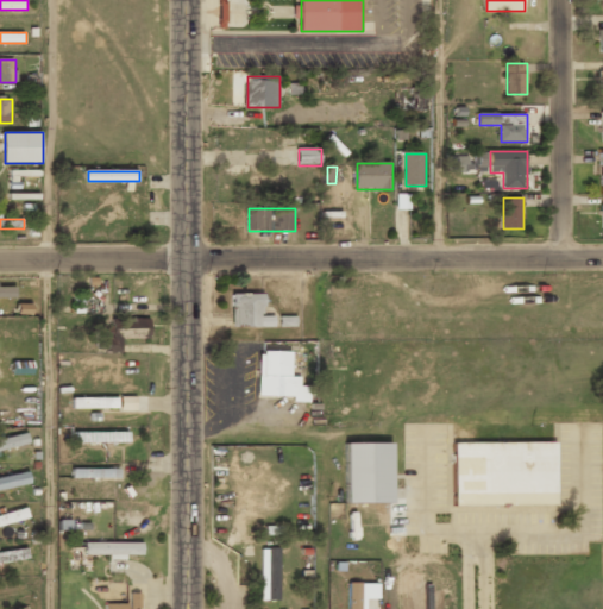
[(0,286),(0,296),(18,297),(18,287),(0,286)]
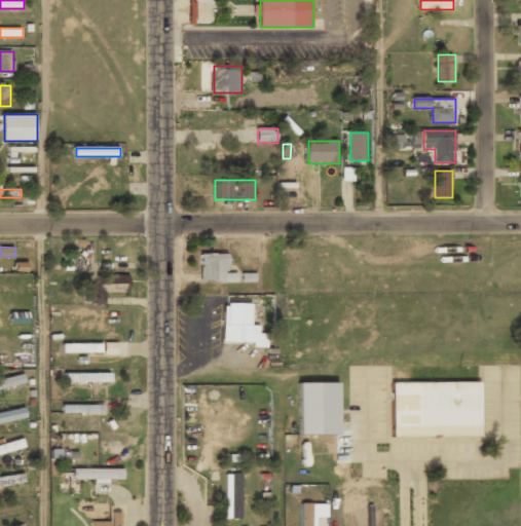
[(229,254),(203,254),(203,283),(237,283),(237,272),(229,272),(229,254)]
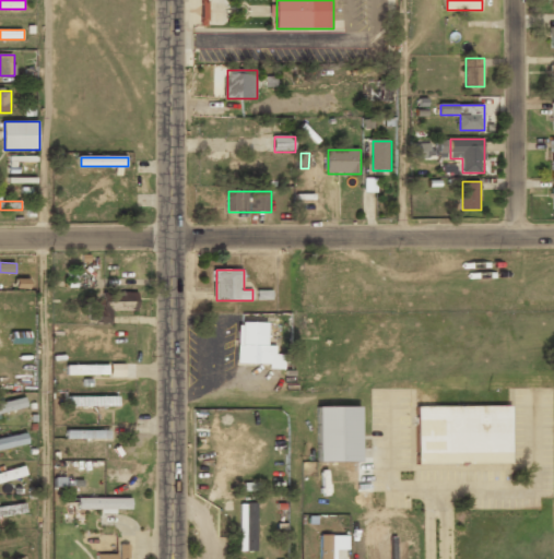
[(115,322),(115,310),(139,310),(139,293),(94,293),(94,322),(115,322)]
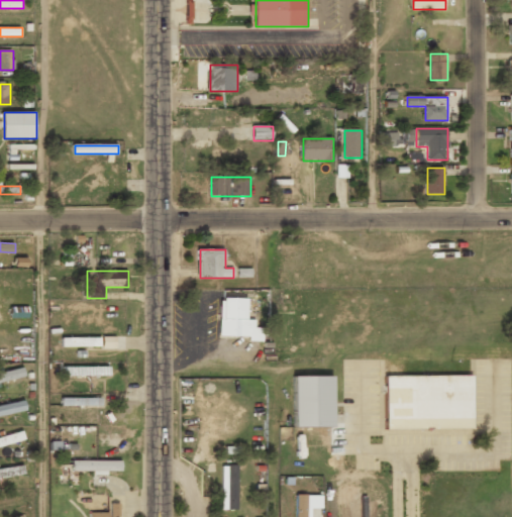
[(222,299),(222,338),(265,338),(265,328),(257,328),(257,320),(248,320),(248,299),(222,299)]
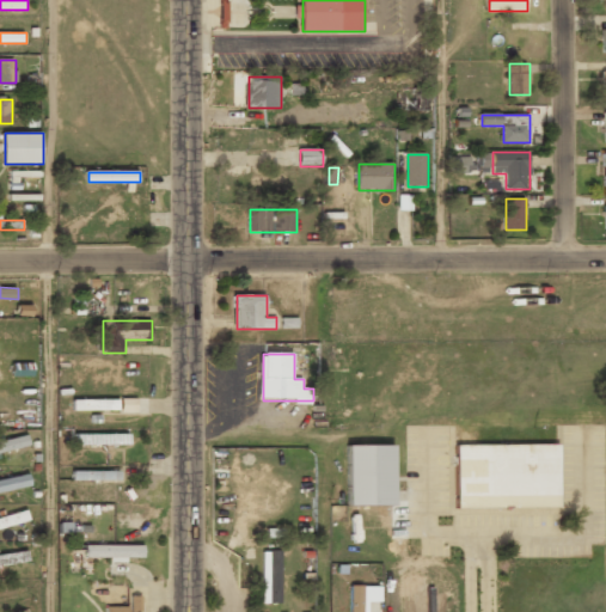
[(36,363),(14,363),(14,377),(36,377),(36,363)]
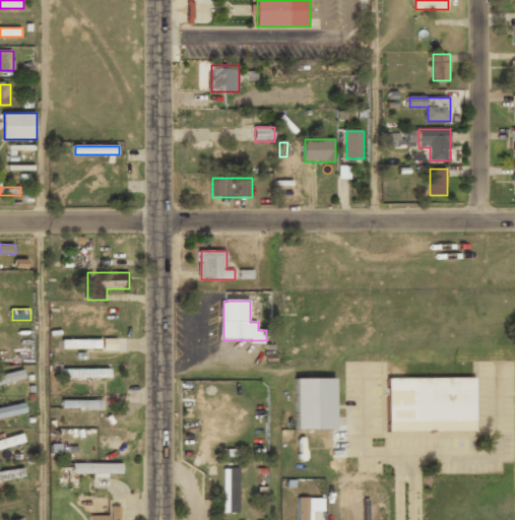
[(65,339),(65,349),(118,349),(118,339),(65,339)]
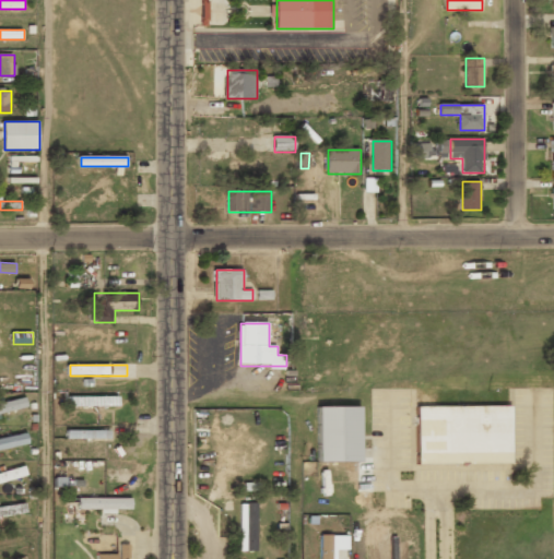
[(69,406),(121,406),(121,395),(69,395),(69,406)]
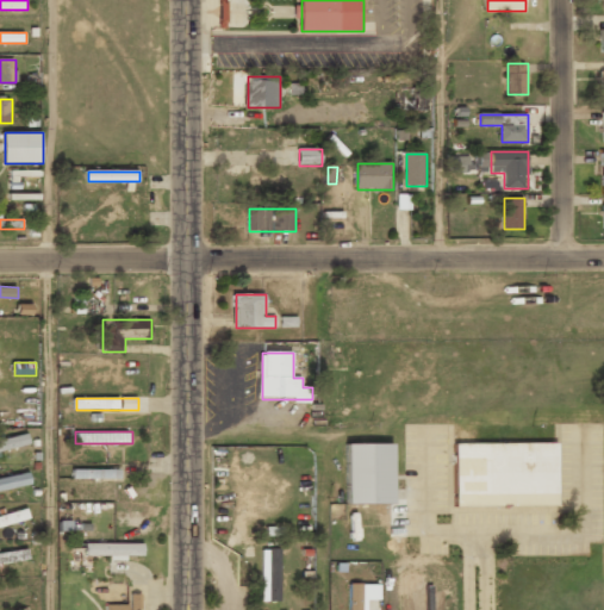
[(0,450),(32,444),(30,433),(0,439),(0,450)]
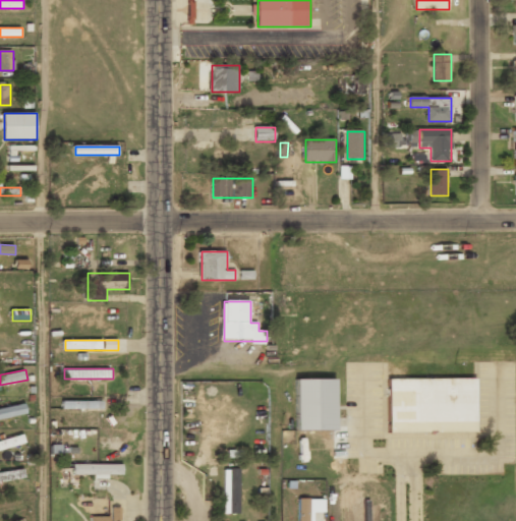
[(337,379),(297,379),(297,429),(337,429),(337,379)]
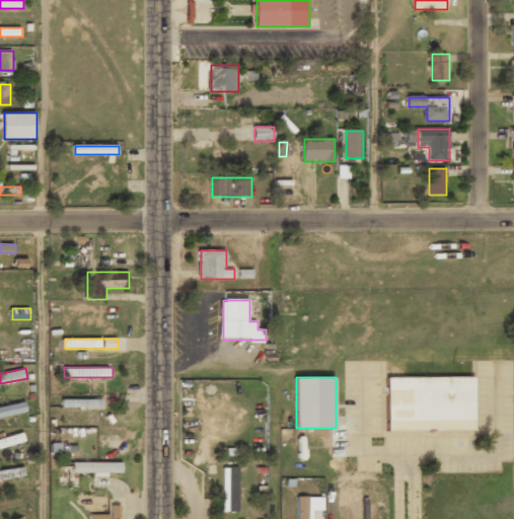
[(387,377),(387,431),(476,431),(476,377),(387,377)]
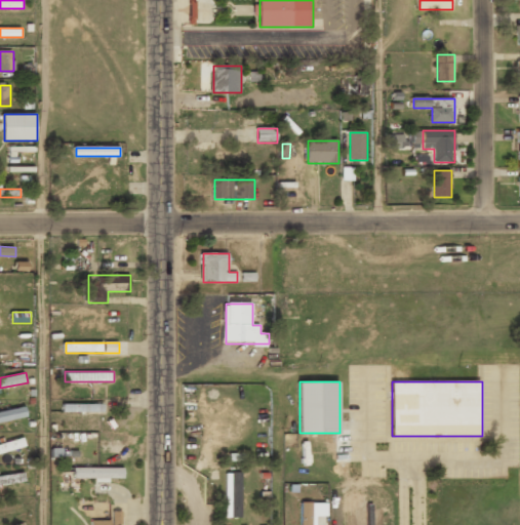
[(105,412),(105,404),(66,403),(65,411),(105,412)]
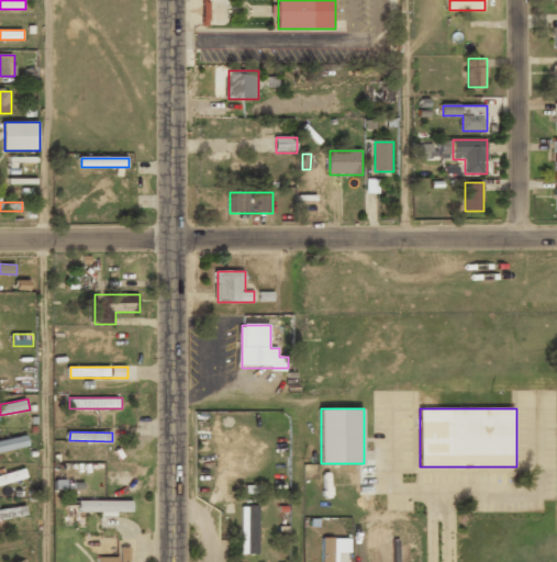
[(0,440),(0,451),(31,447),(29,436),(0,440)]
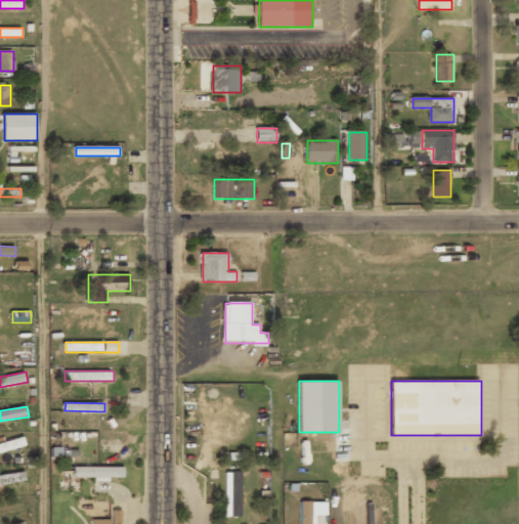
[(0,452),(28,446),(25,435),(0,441),(0,452)]
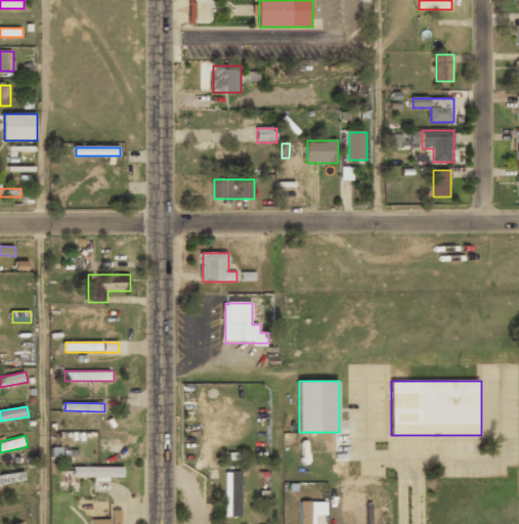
[(125,467),(76,467),(76,478),(97,478),(97,492),(109,491),(109,479),(125,479),(125,467)]
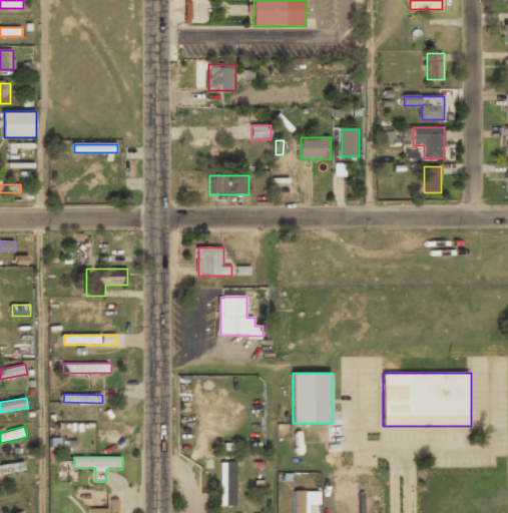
[(0,474),(26,471),(25,462),(0,465),(0,474)]
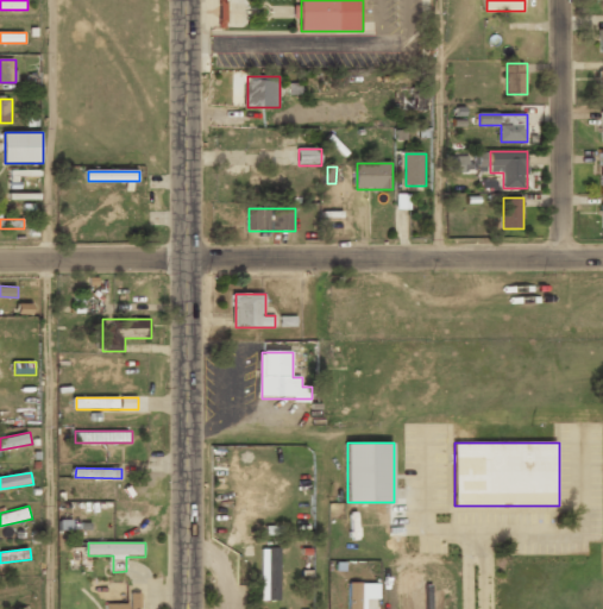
[(282,548),(267,548),(267,601),(282,601),(282,548)]
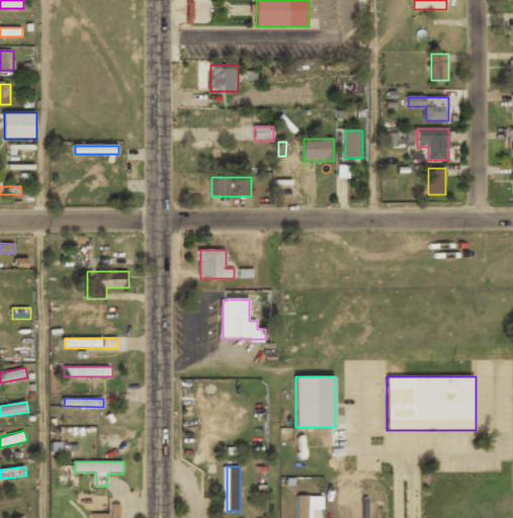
[(298,517),(310,517),(310,496),(298,496),(298,517)]
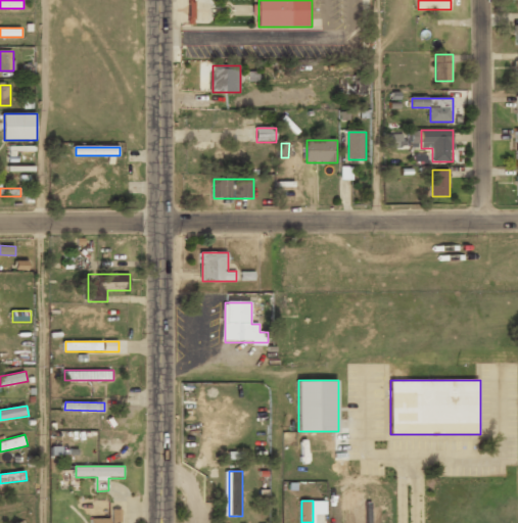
[(122,522),(122,511),(113,511),(113,518),(92,518),(92,522),(122,522)]
